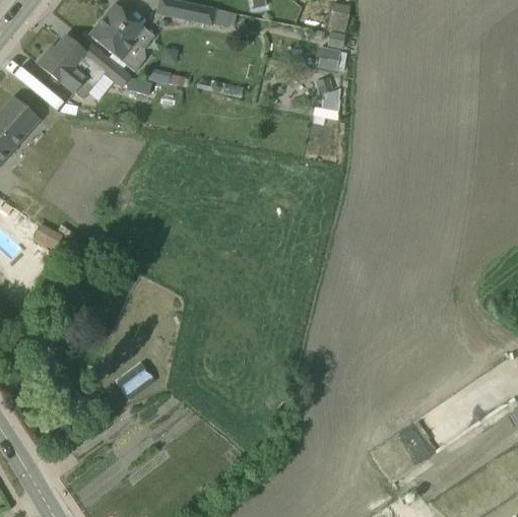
[(158,0),(156,13),(212,25),(213,21),(230,25),(233,11),(183,0),(158,0)]
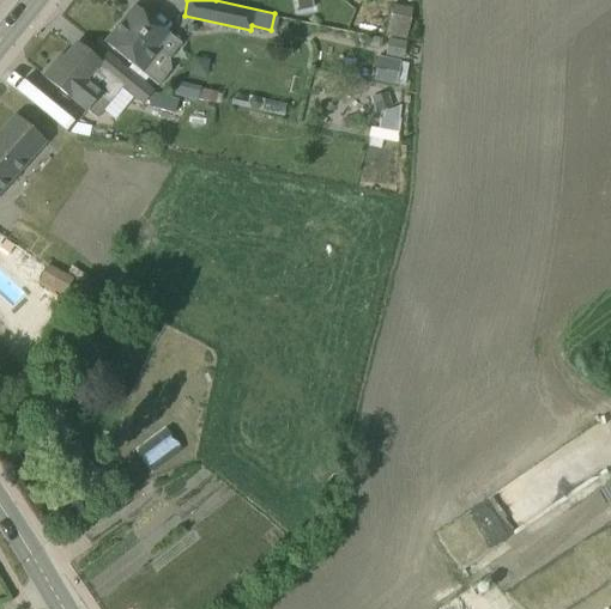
[(106,40),(125,55),(161,84),(171,69),(171,58),(185,42),(135,2),(106,40)]
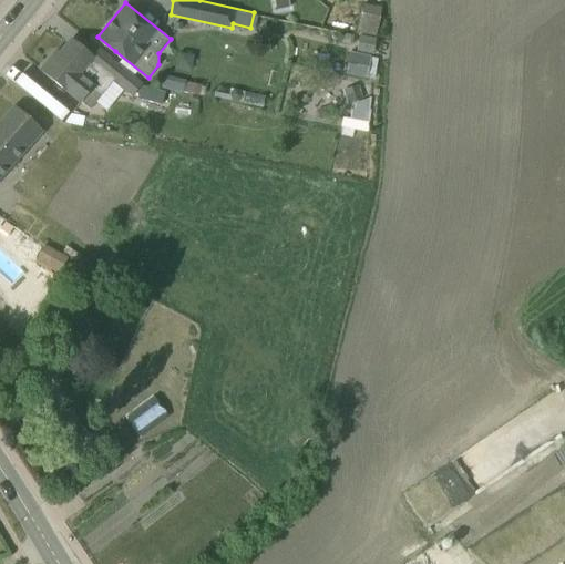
[(360,30),(378,33),(383,6),(366,2),(360,30)]
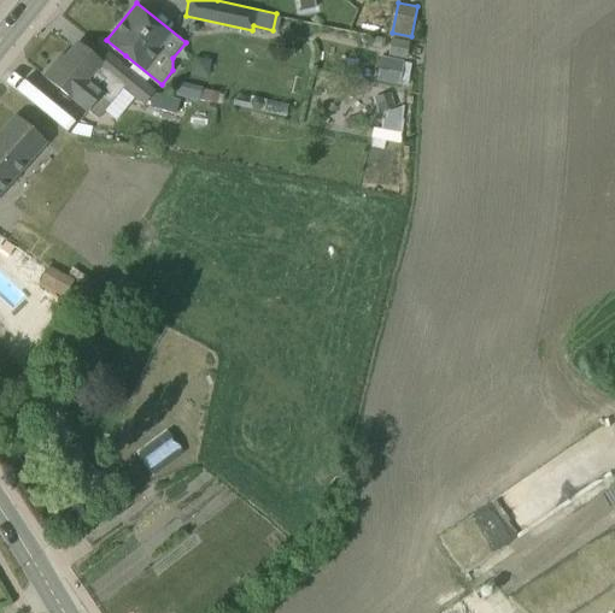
[(46,74),(64,89),(100,118),(123,87),(146,104),(157,88),(110,52),(103,62),(78,41),(66,56),(63,53),(46,74)]
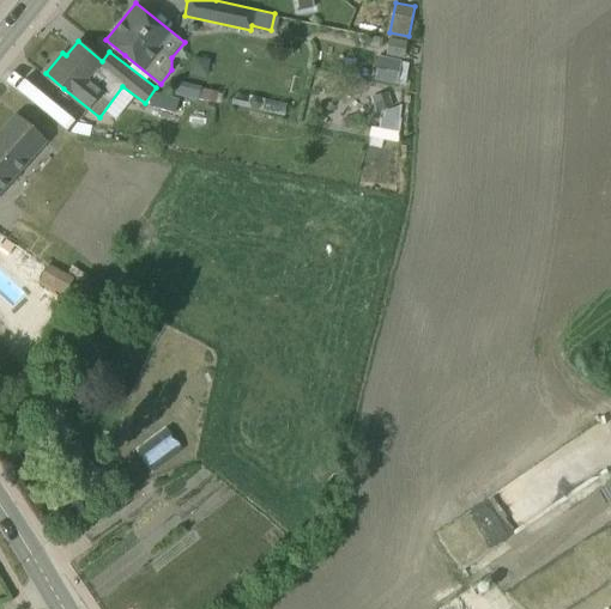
[(381,54),(376,78),(398,83),(403,59),(381,54)]
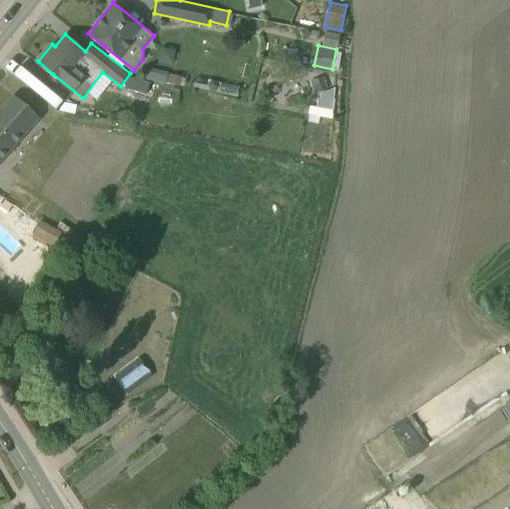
[(172,73),(170,81),(181,83),(183,75),(172,73)]
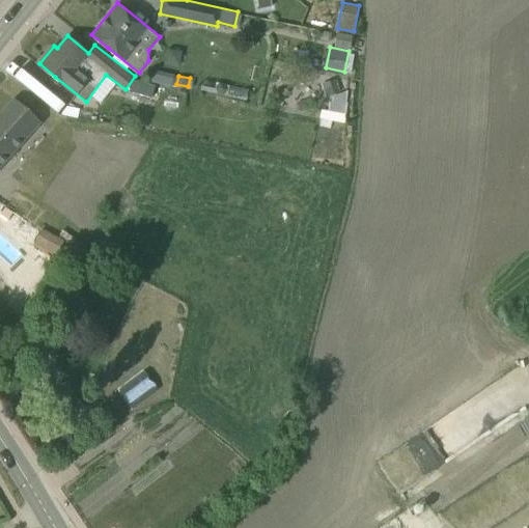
[(221,82),(217,86),(219,91),(224,93),(228,88),(227,83),(221,82)]
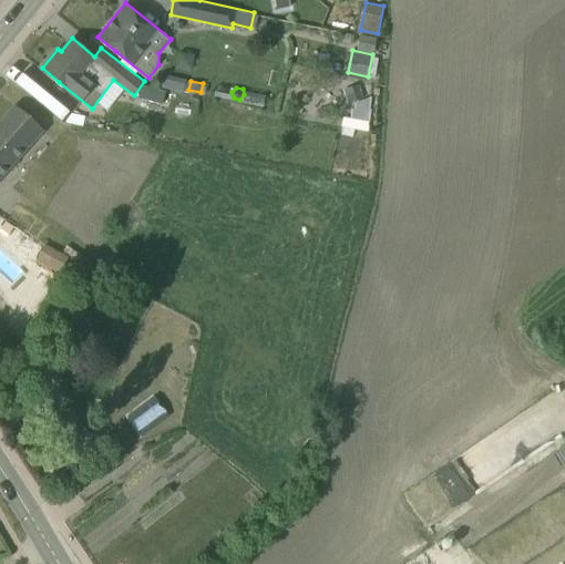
[(0,121),(0,182),(45,131),(16,104),(0,121)]
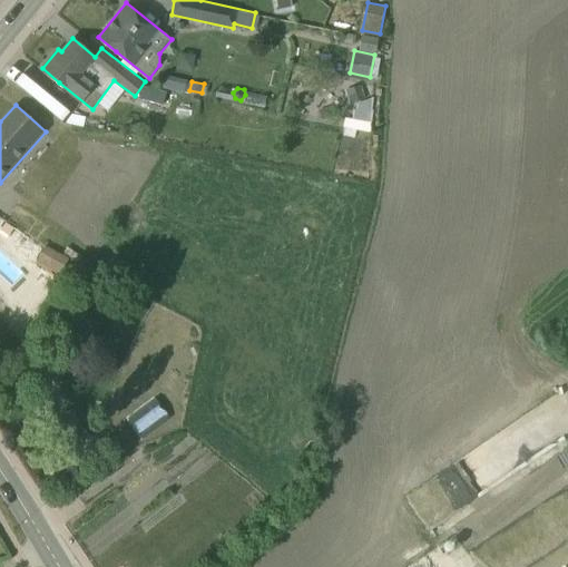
[(0,230),(21,244),(29,233),(5,215),(0,221),(0,230)]
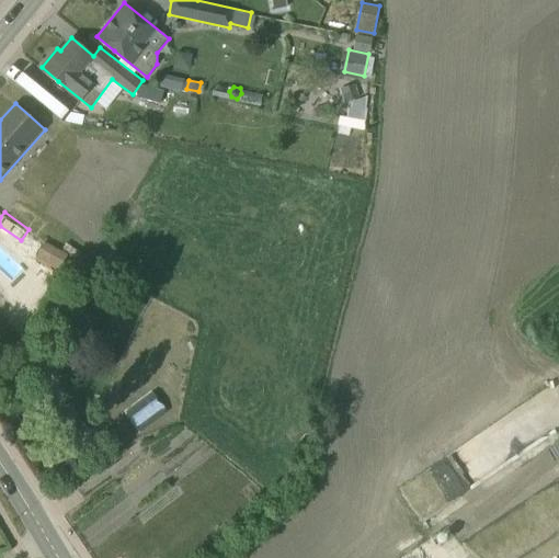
[(46,240),(37,258),(60,270),(69,252),(46,240)]
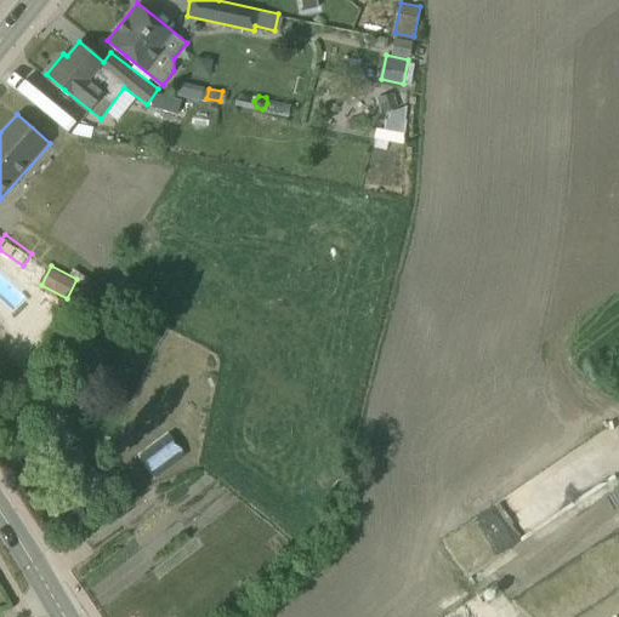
[(123,502),(112,509),(119,519),(130,512),(123,502)]
